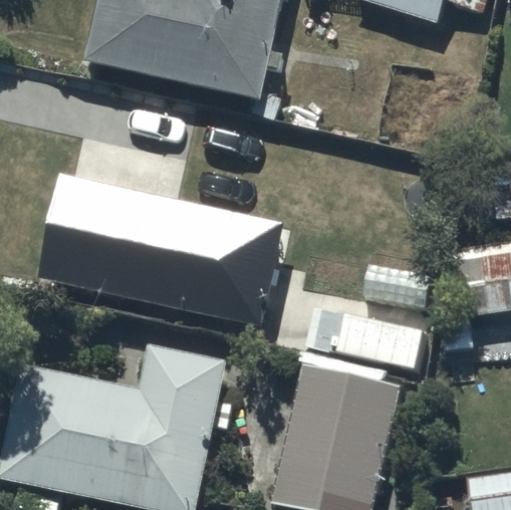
[(97,0),(84,62),(261,98),(281,0),(97,0)]
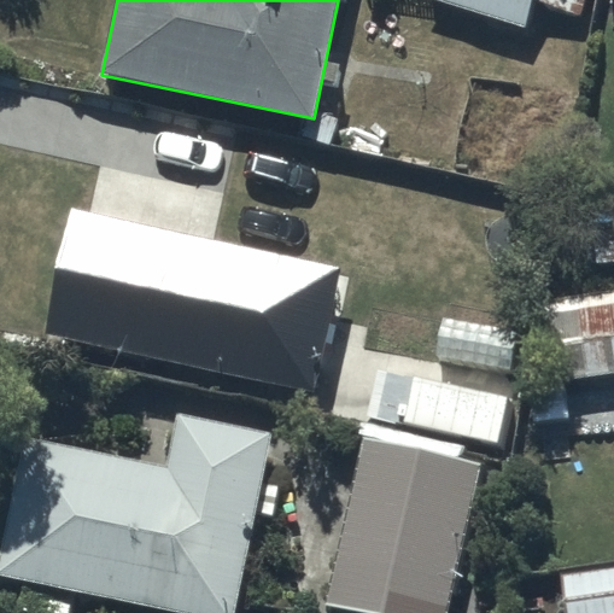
[(430,0),(525,30),(533,3),(579,17),(584,0),(430,0)]
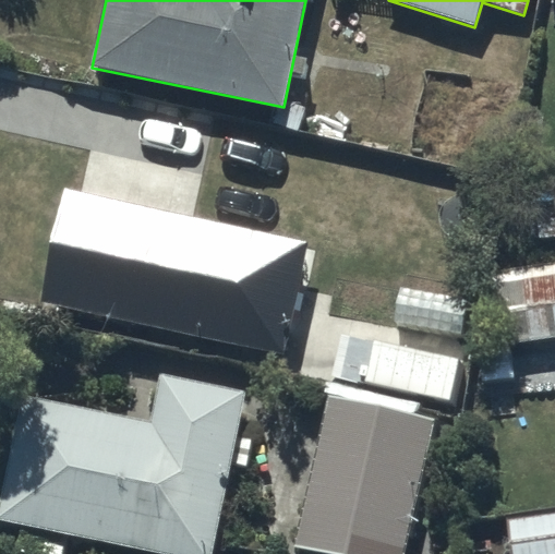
[(198,178),(92,156),(89,163),(95,164),(92,182),(83,180),(81,190),(69,188),(46,301),(286,351),(309,239),(191,215),(198,178)]
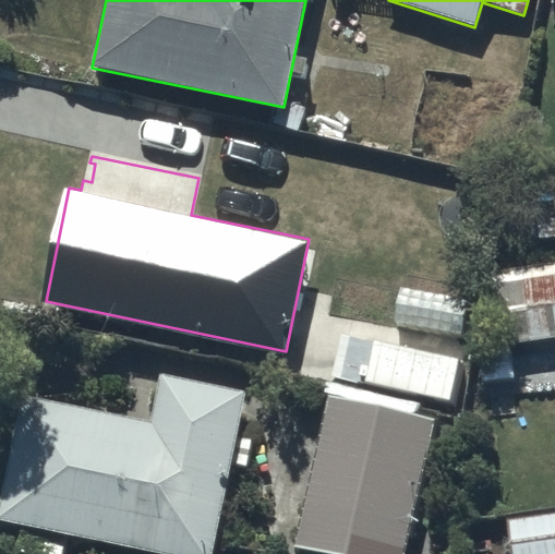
[(554,200),(533,203),(537,239),(554,236),(554,200)]
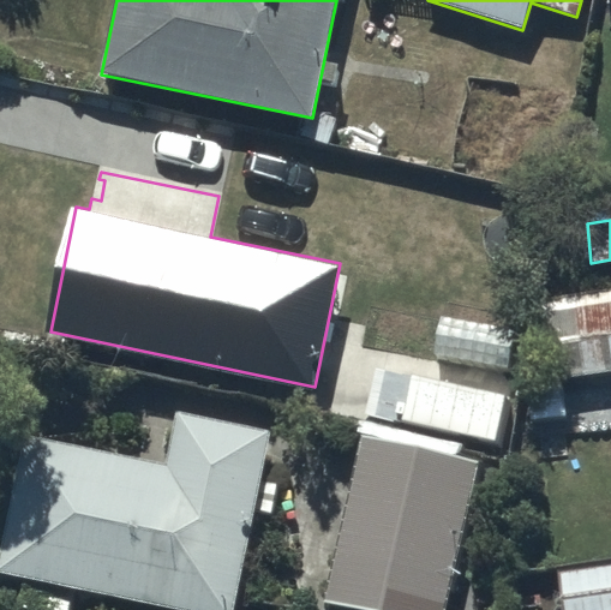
[(610,303),(543,312),(550,371),(528,374),(540,466),(569,462),(564,425),(610,419),(610,303)]
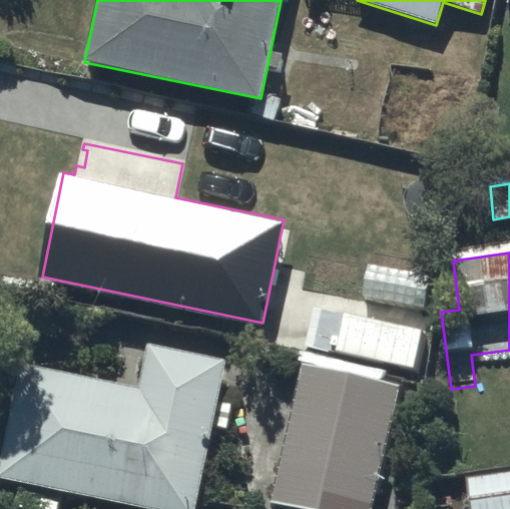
[(422,330),(347,316),(340,351),(416,365),(422,330)]
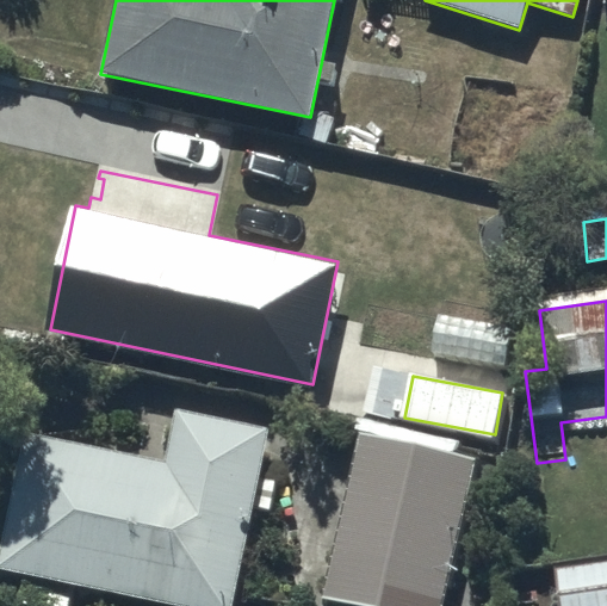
[(167,462),(28,431),(0,558),(0,564),(189,605),(231,605),(253,507),(268,511),(276,482),(258,478),(268,428),(179,408),(167,462)]
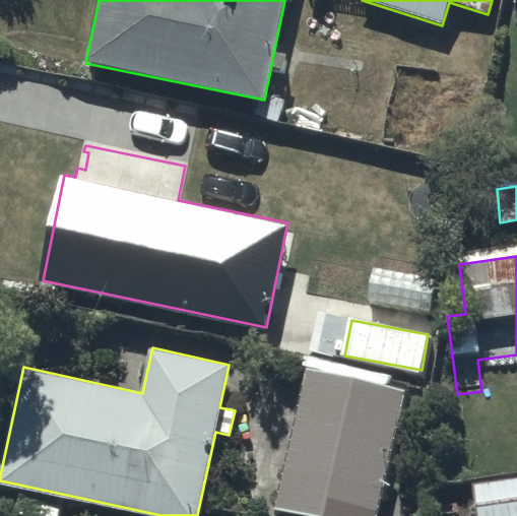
[(377,515),(405,389),(308,369),(275,505),(320,515),(377,515)]
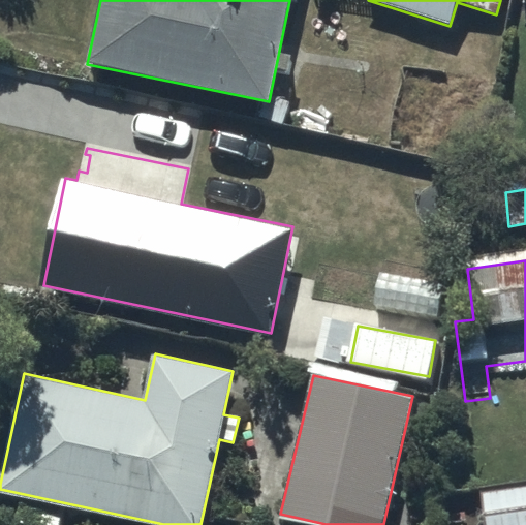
[(525,524),(525,487),(482,494),(486,524),(525,524)]
